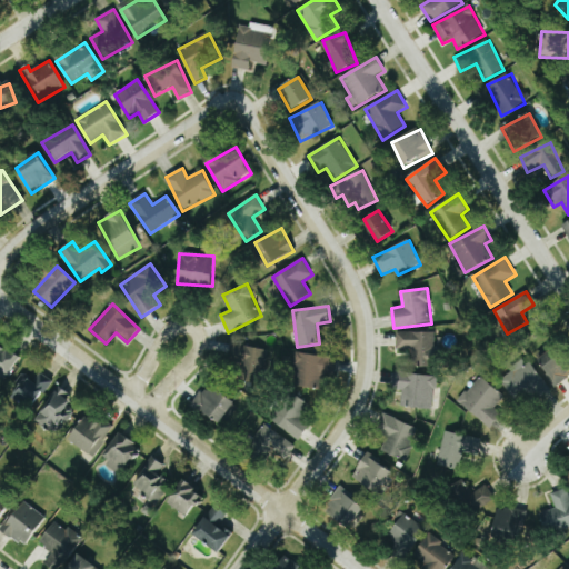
[(433,331),(397,332),(397,349),(412,348),(412,367),(435,367),(433,331)]
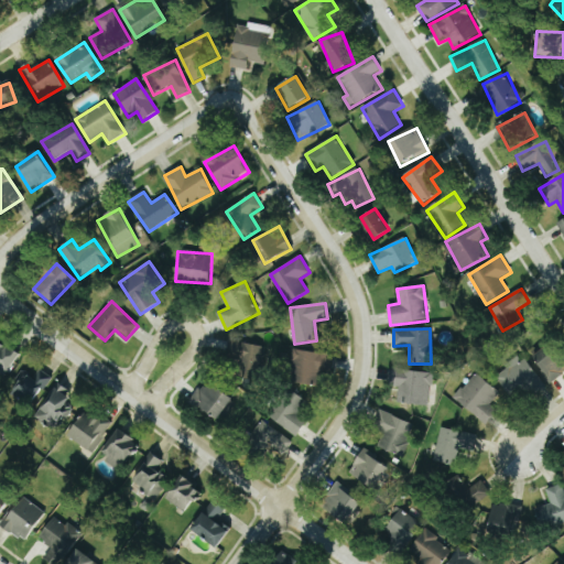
[(0,372),(4,376),(20,354),(0,340),(0,372)]
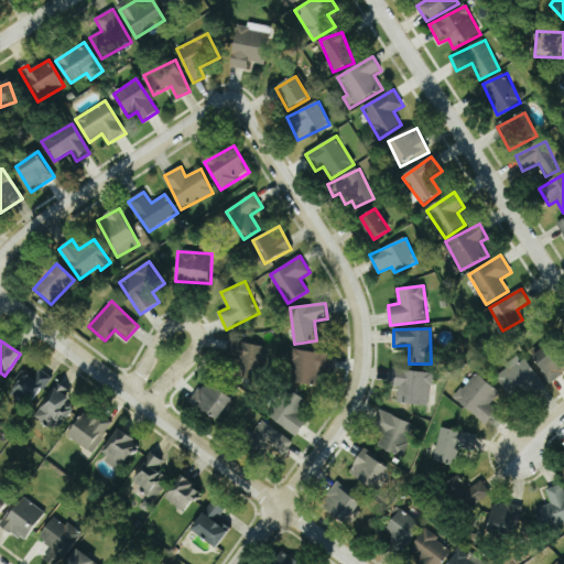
[(237,376),(260,380),(267,347),(243,343),(237,376)]
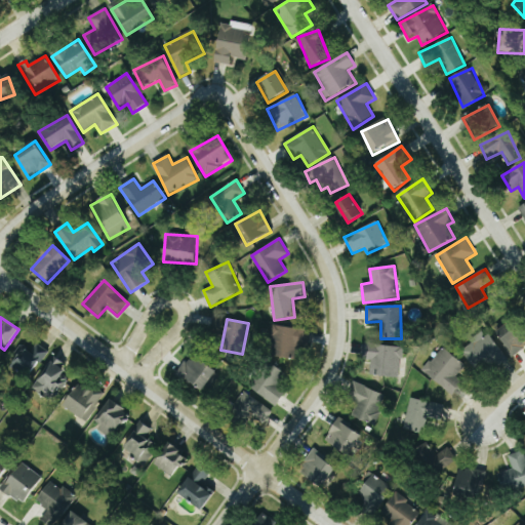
[(496,330),(514,356),(524,347),(524,342),(510,321),(496,330)]
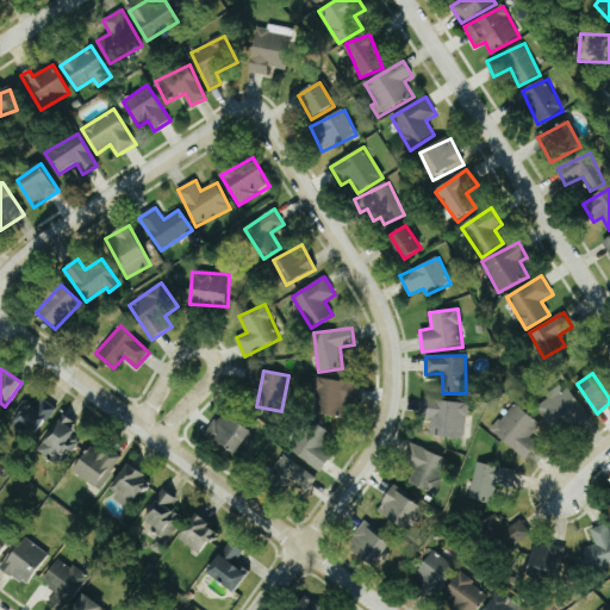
[(356,406),(360,384),(318,378),(313,412),(346,417),(348,405),(356,406)]
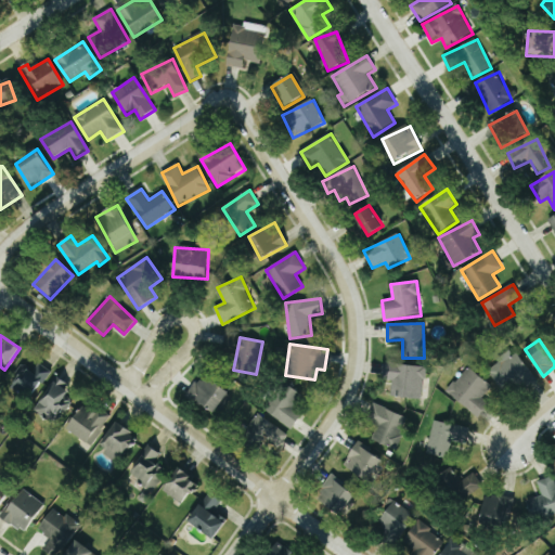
[(533,376),(518,352),(489,372),(504,395),(533,376)]
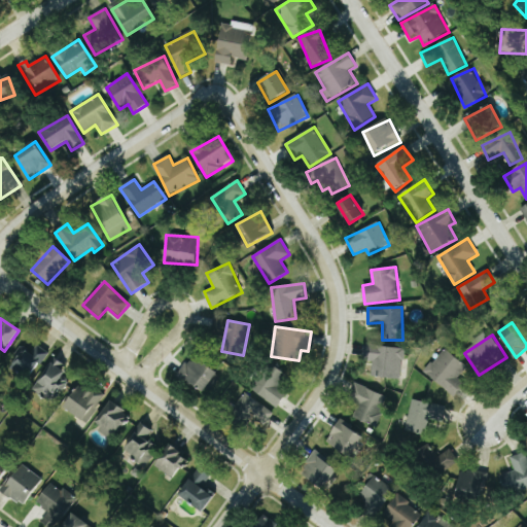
[(400,380),(405,349),(370,344),(367,361),(373,361),(371,376),(400,380)]
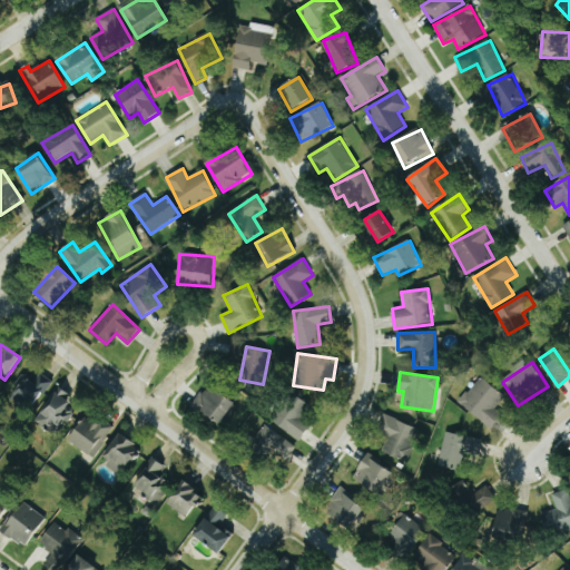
[(35,381),(22,373),(8,395),(30,411),(51,380),(40,373),(35,381)]
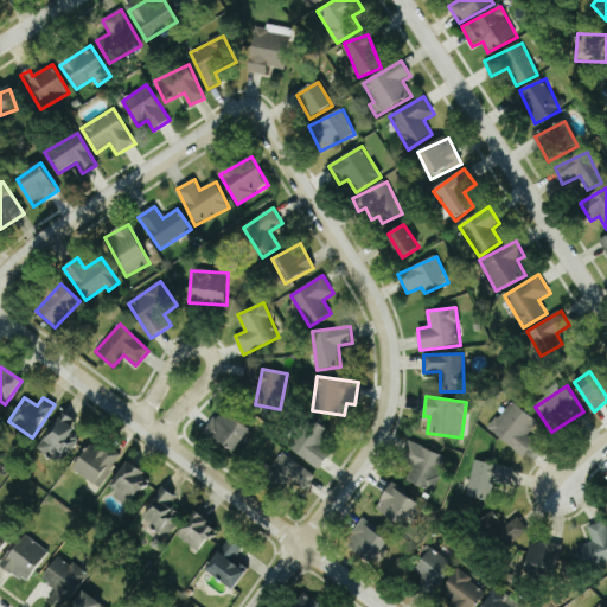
[(489,429),(524,455),(535,441),(528,435),(538,421),(510,401),(489,429)]
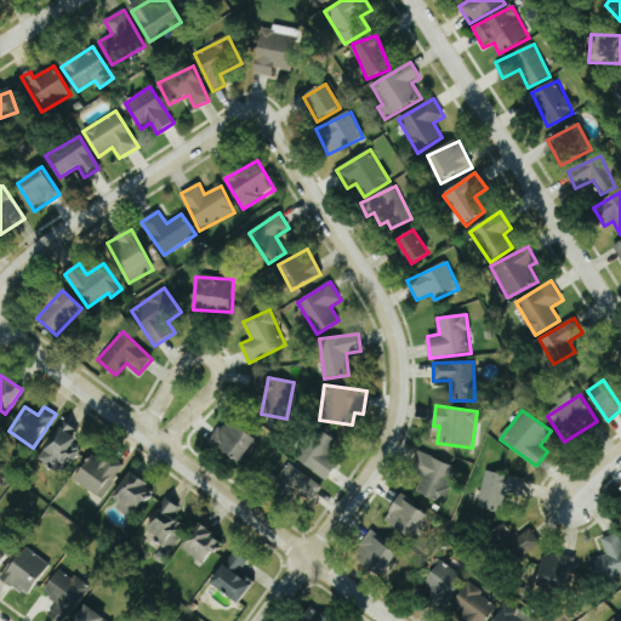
[(239,462),(257,439),(229,417),(211,440),(239,462)]
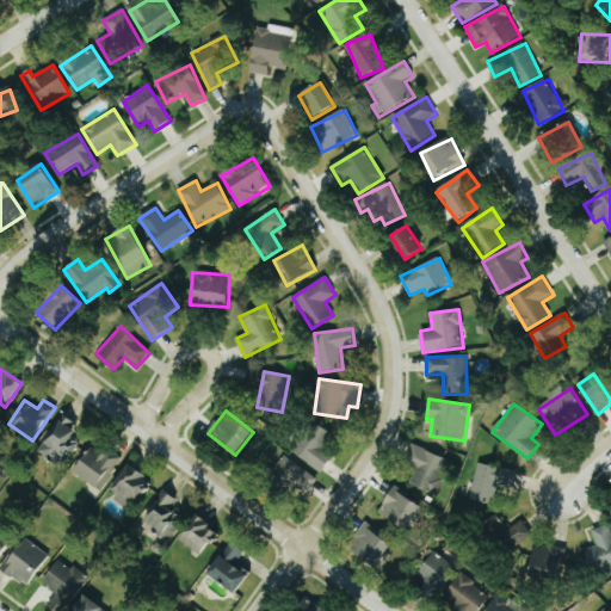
[(39,454),(63,467),(78,440),(71,436),(78,423),(62,414),(39,454)]
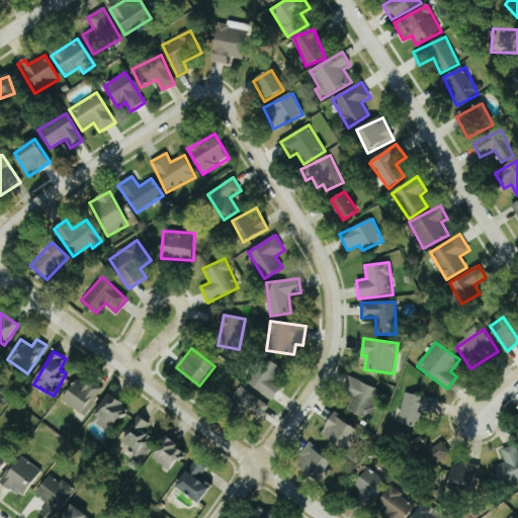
[(281,369),(264,356),(246,381),(272,401),(282,385),(274,379),(281,369)]
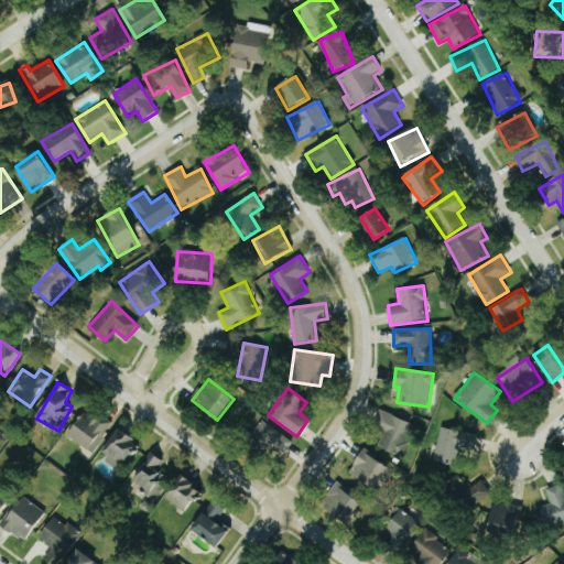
[(111,425),(84,410),(67,437),(95,454),(111,425)]
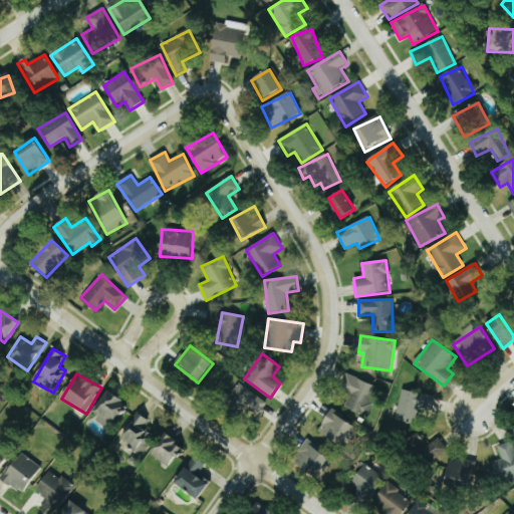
[(378,388),(347,373),(340,389),(350,394),(344,407),(364,417),(378,388)]
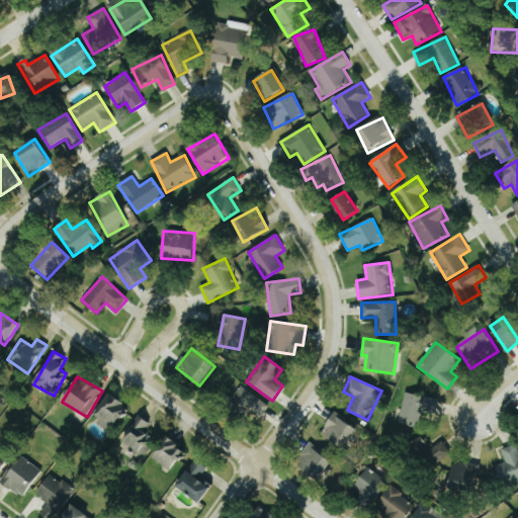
[(231,403),(260,420),(269,404),(240,387),(231,403)]
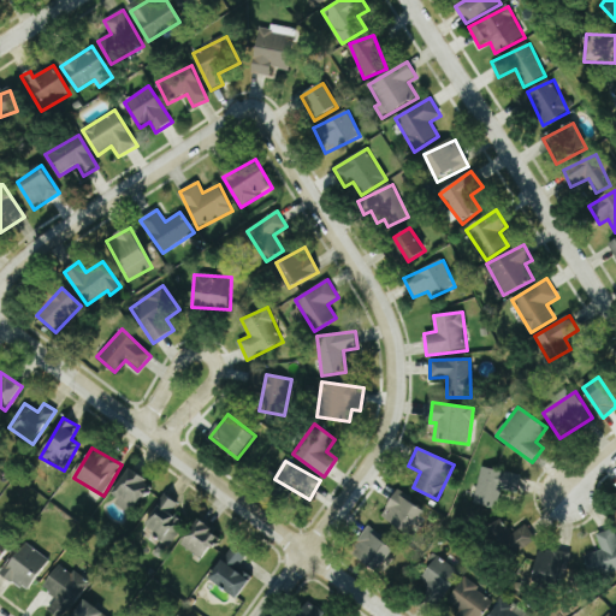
[(134,511),(152,481),(129,467),(110,498),(134,511)]
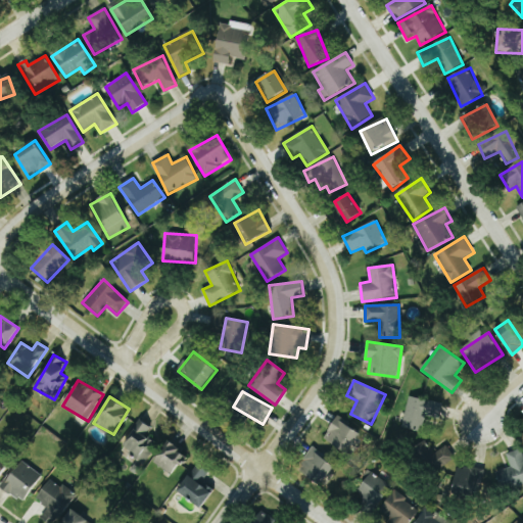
[(402,428),(423,432),(426,414),(438,417),(440,401),(408,396),(402,428)]
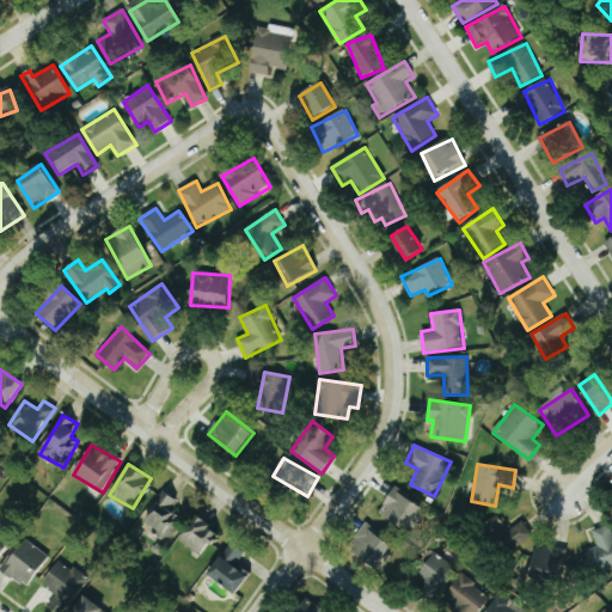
[(379,515),(409,530),(422,503),(392,489),(379,515)]
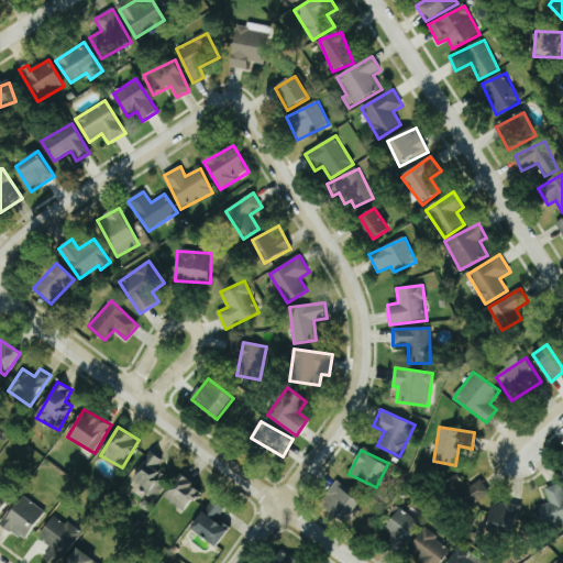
[(163,459),(150,452),(133,481),(146,488),(144,494),(155,499),(168,475),(157,468),(163,459)]
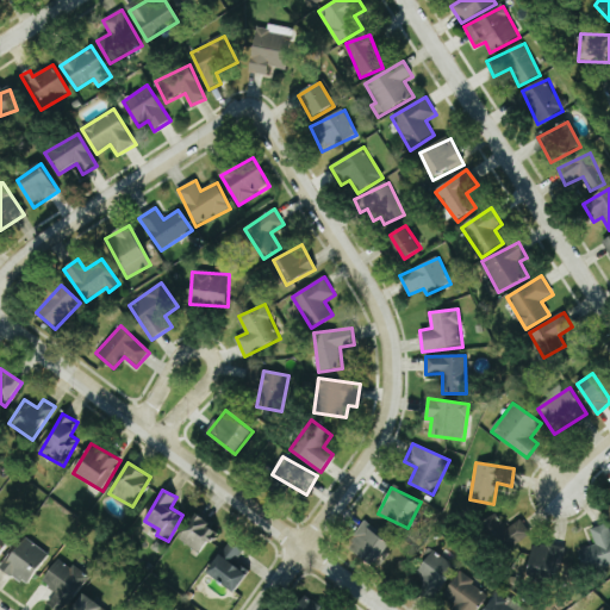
[(506,528),(497,514),(486,520),(506,551),(531,535),(521,520),(506,528)]
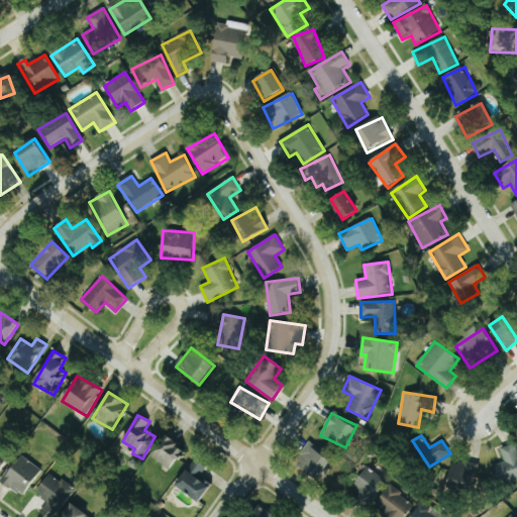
[(151,457),(172,470),(184,449),(164,437),(151,457)]
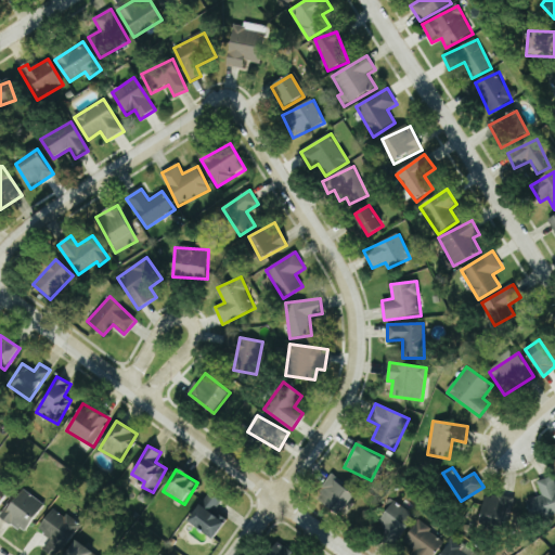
[(331,476),(317,498),(343,515),(357,493),(331,476)]
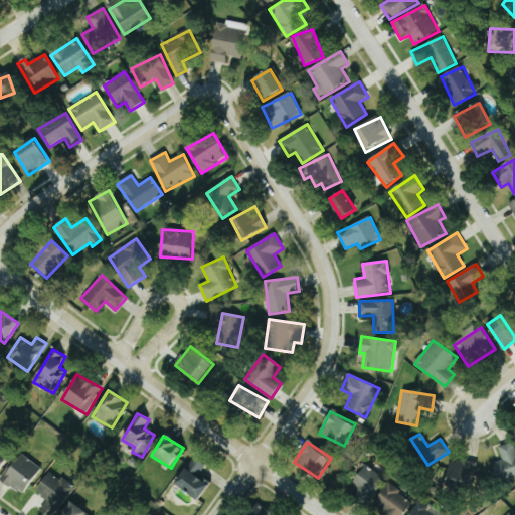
[(514,478),(514,445),(514,442),(499,447),(503,460),(489,465),(494,484),(514,478)]
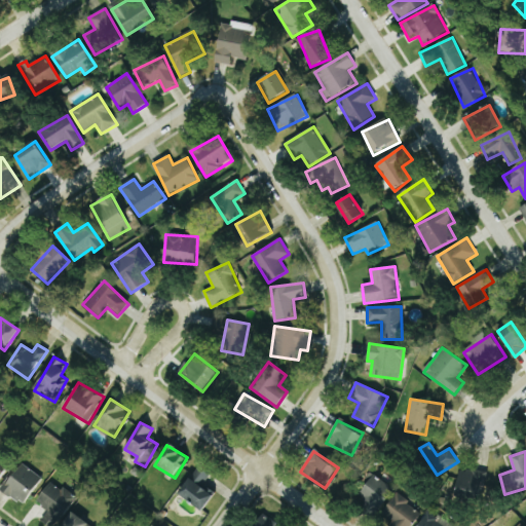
[(0,477),(9,463),(0,457),(0,477)]
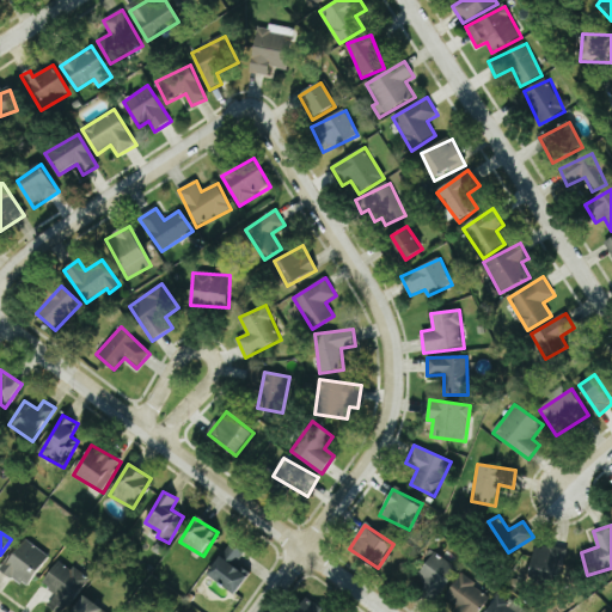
[(26,587),(49,556),(24,538),(1,570),(26,587)]
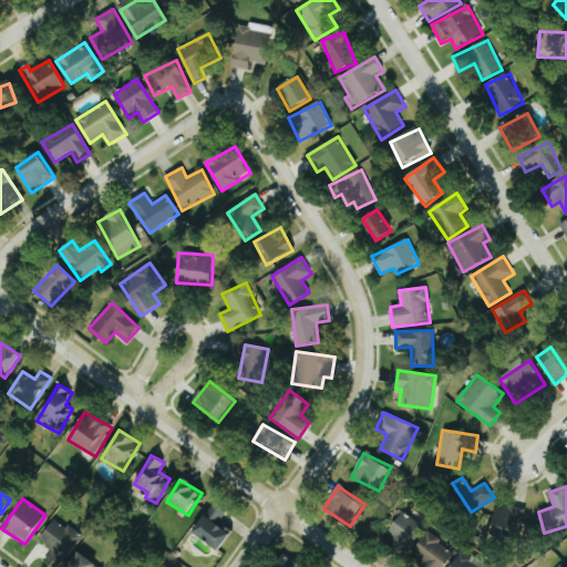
[(193,533),(219,549),(230,531),(219,524),(228,509),(214,501),(193,533)]
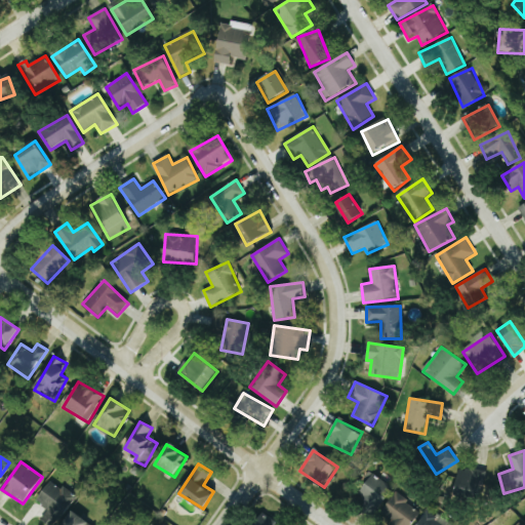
[(482,496),(484,471),(457,469),(456,495),(482,496)]
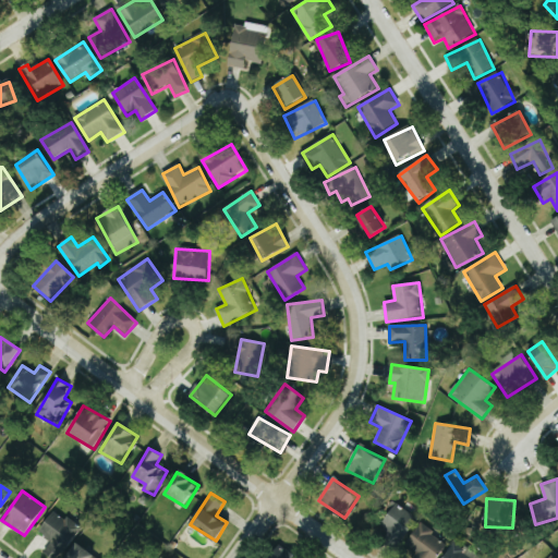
[(417,519),(397,504),(379,528),(399,543),(417,519)]
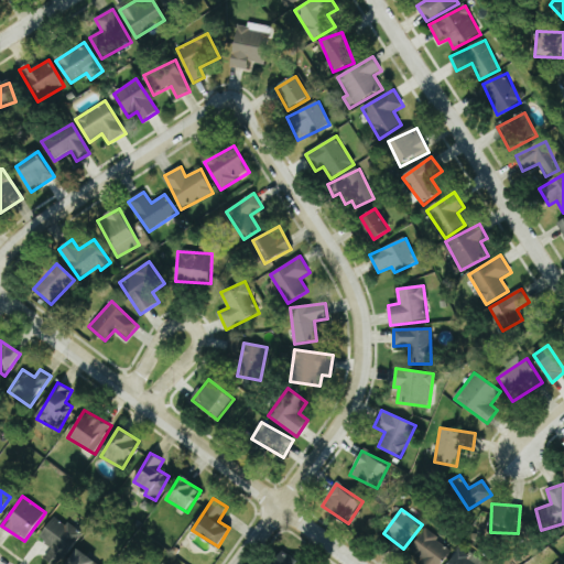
[(66,525),(54,517),(38,539),(51,549),(45,556),(54,563),(58,563),(83,534),(68,522),(66,525)]
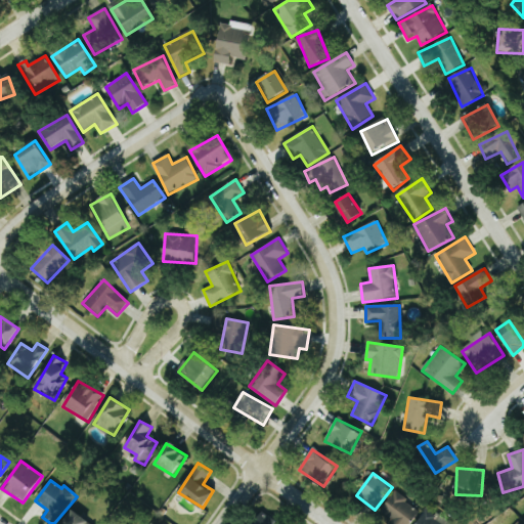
[(391,523),(410,523),(421,512),(396,492),(378,514),(391,523)]
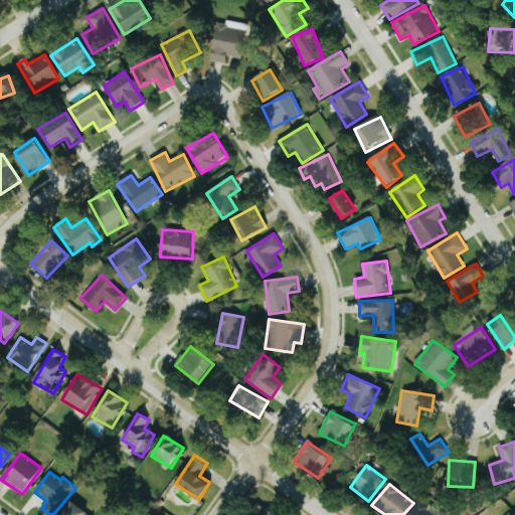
[(408,514),(438,514),(440,513),(419,499),(408,514)]
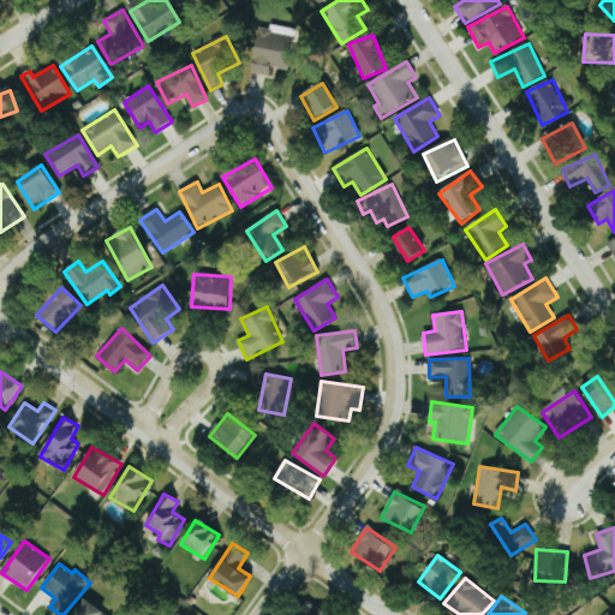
[(71,614),(106,614),(85,598),(71,614)]
